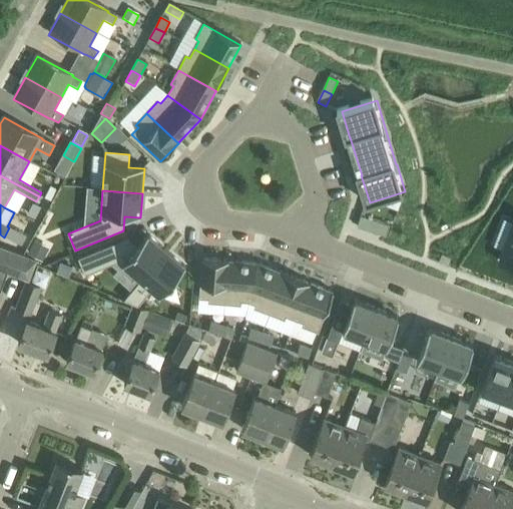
[(35,220),(41,208),(33,204),(27,215),(35,220)]
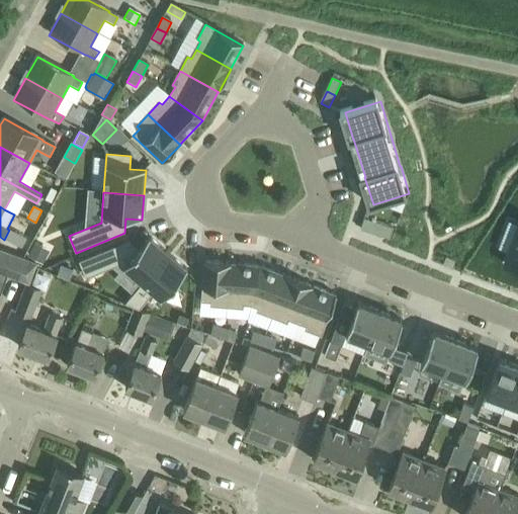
[(360,231),(370,234),(373,223),(364,220),(360,231)]
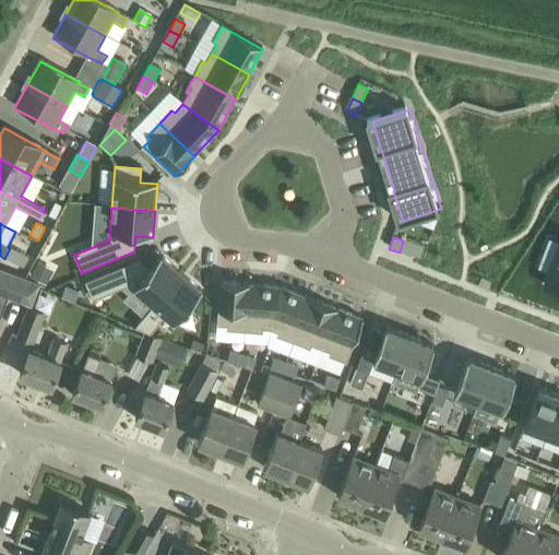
[(414,244),(403,240),(400,252),(411,256),(414,244)]
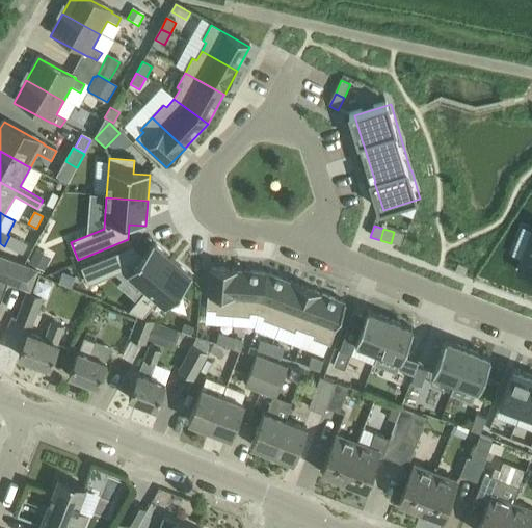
[(404,235),(394,232),(391,243),(400,246),(404,235)]
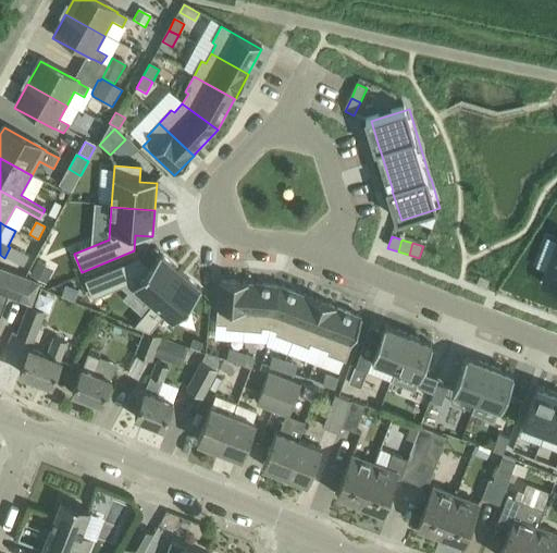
[(556,248),(543,286),(556,292),(556,248)]
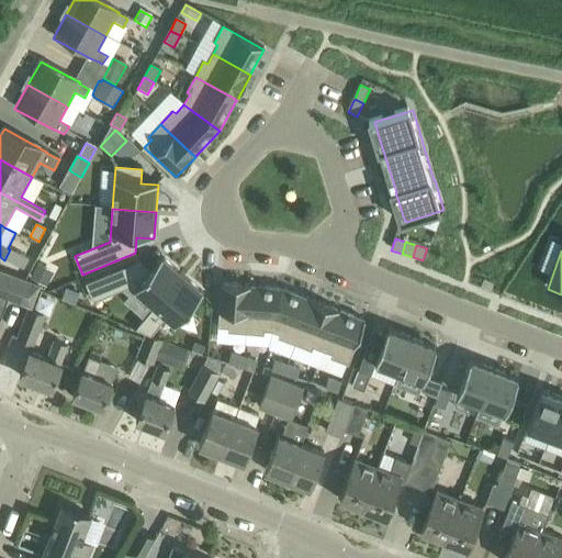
[(18,254),(12,265),(23,270),(30,260),(18,254)]
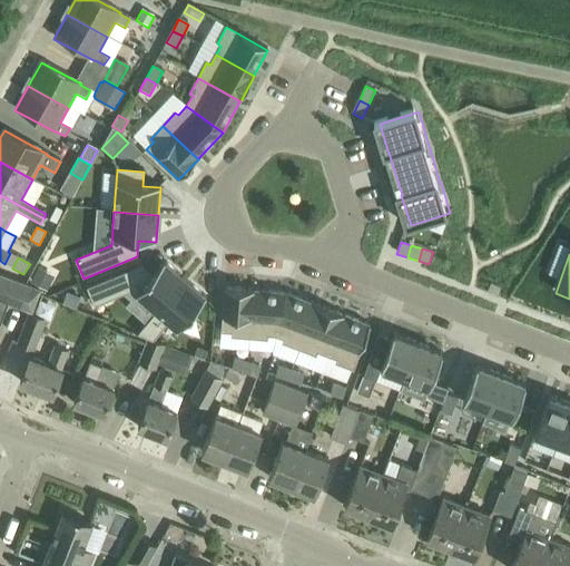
[(140,266),(87,289),(95,308),(130,292),(156,314),(137,335),(138,335),(185,281),(164,263),(153,276),(140,266)]
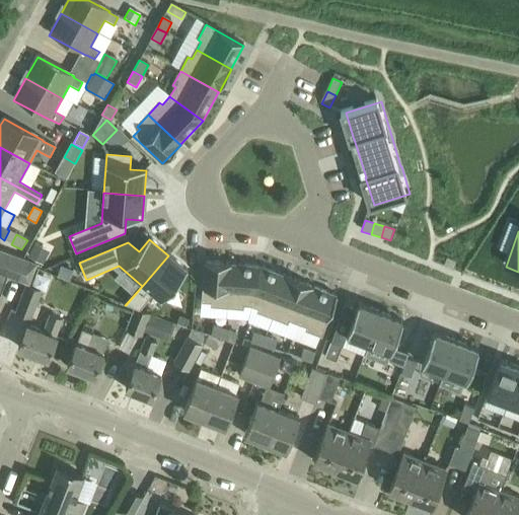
[(48,254),(34,247),(28,256),(42,265),(48,254)]
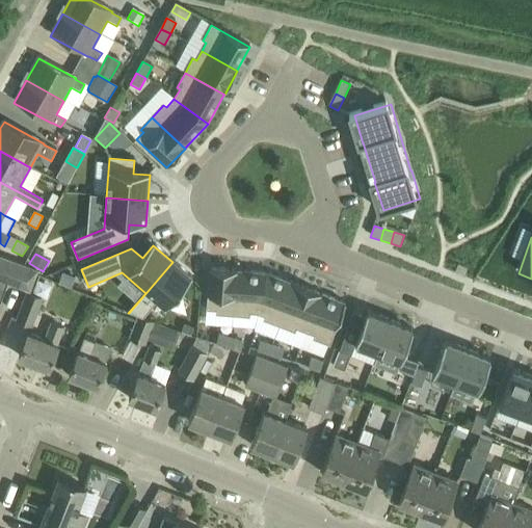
[(3,296),(8,283),(29,291),(36,271),(0,258),(0,302),(3,295),(3,296)]
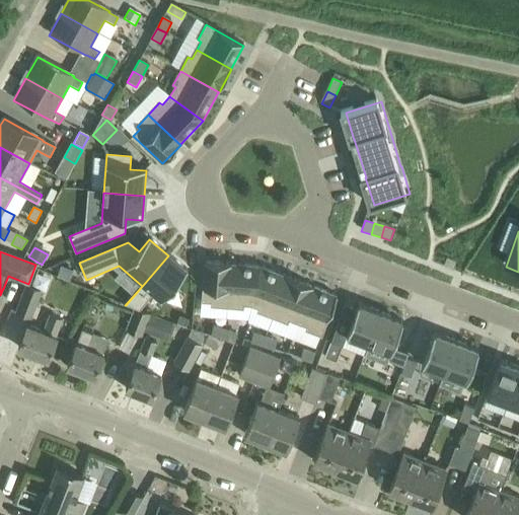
[(188,272),(168,255),(126,305),(135,309),(139,310),(153,295),(161,302),(188,272)]
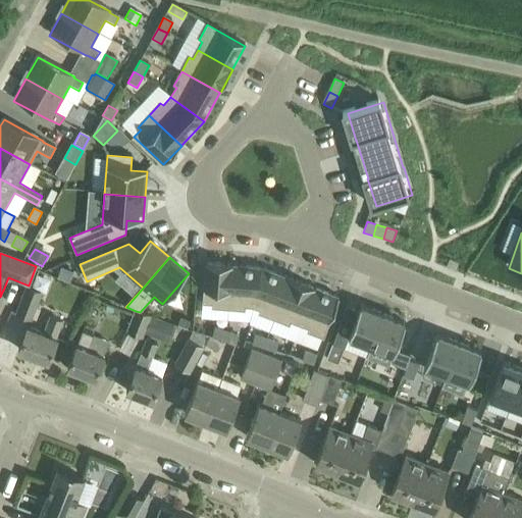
[(232,267),(206,265),(202,305),(212,306),(212,309),(228,311),(232,267)]
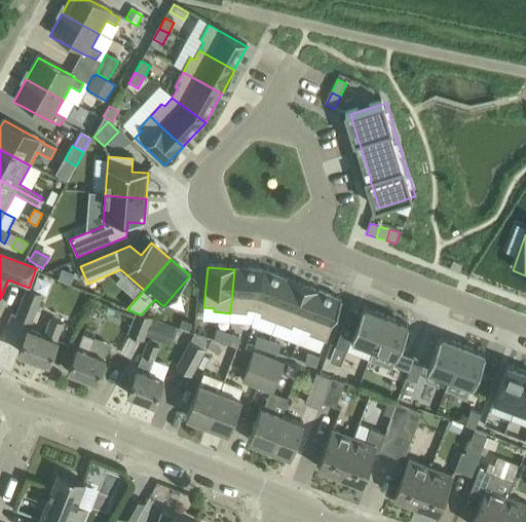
[(234,269),(230,313),(247,315),(247,311),(255,311),(264,272),(234,270),(234,269)]
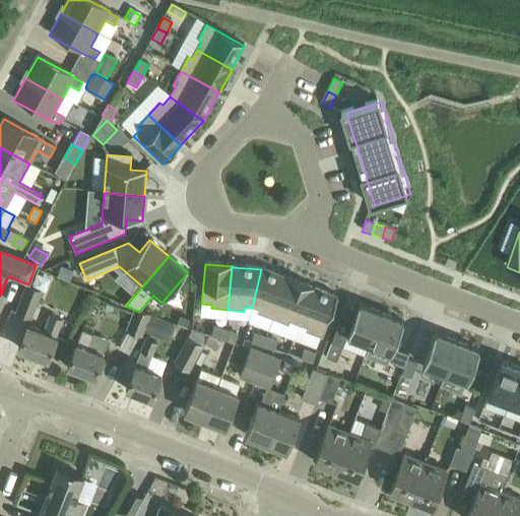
[(75,274),(63,269),(59,279),(71,283),(75,274)]
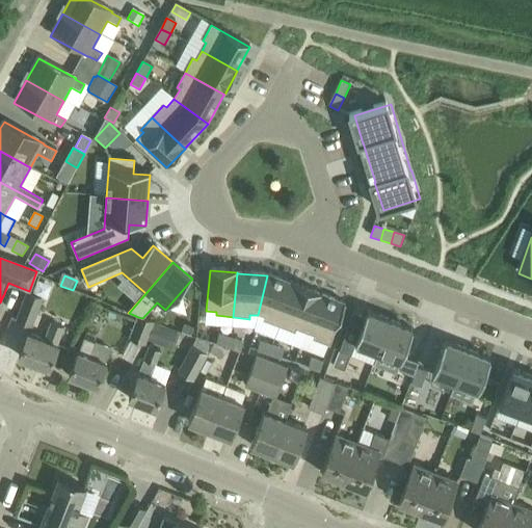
[(295,286),(267,275),(258,315),(265,317),(264,321),(280,327),(295,286)]
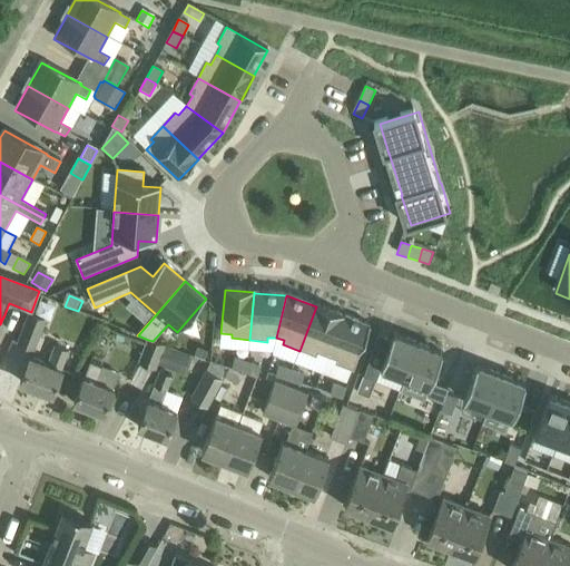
[(343,316),(316,306),(300,351),(316,357),(317,353),(327,357),(343,316)]
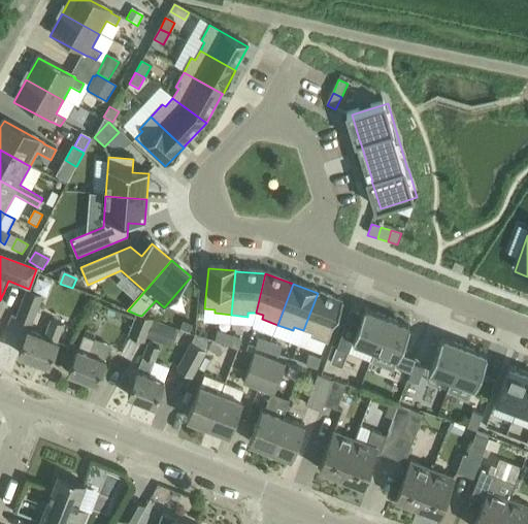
[(33,325),(42,297),(32,294),(26,292),(17,320),(33,325)]
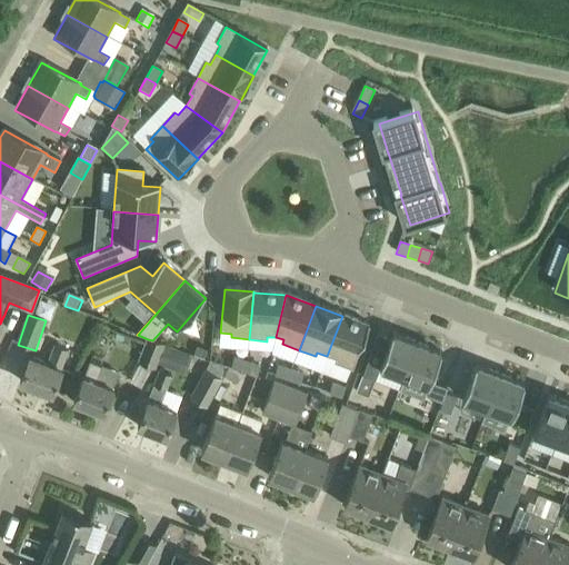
[(370,326),(342,316),(327,356),(337,360),(336,364),(352,370),(370,326)]
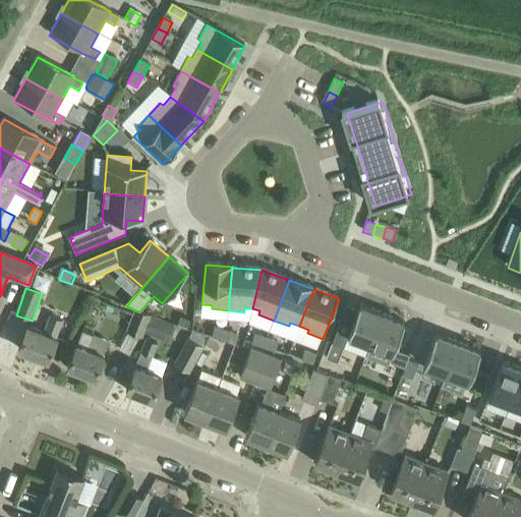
[(382,316),(359,307),(347,338),(369,347),(382,316)]
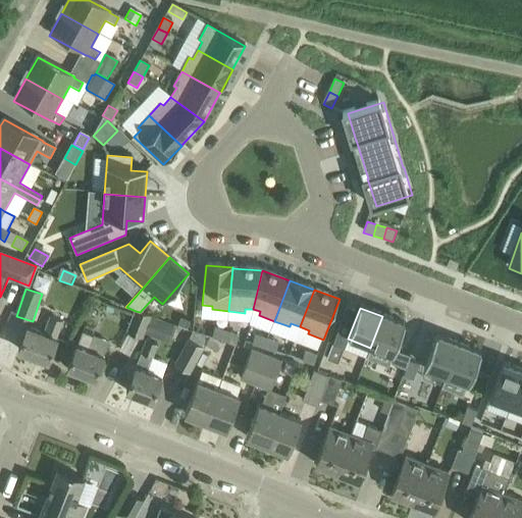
[(140,312),(136,311),(126,333),(142,340),(144,335),(150,319),(151,317),(140,312)]
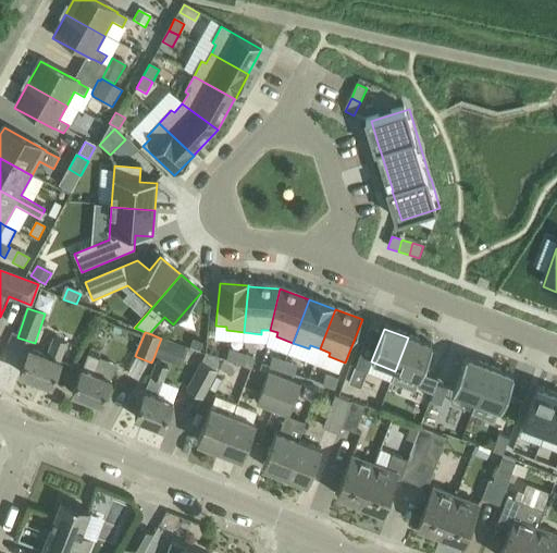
[(432,347),(408,338),(395,371),(392,381),(415,391),(417,388),(433,394),(437,382),(421,376),(432,347)]
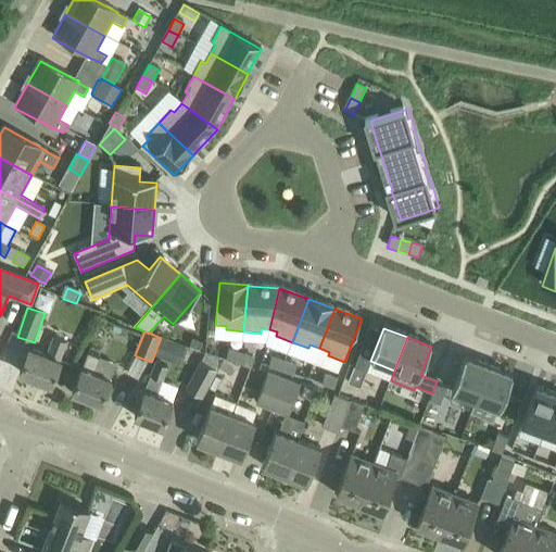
[(46,356),(29,350),(20,375),(51,386),(60,362),(59,361),(65,342),(53,338),(46,356)]
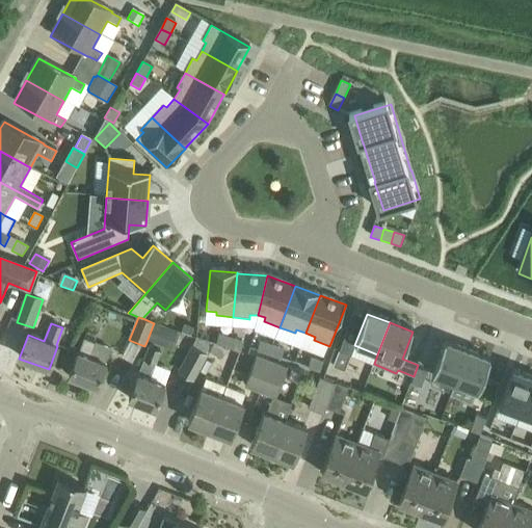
[(178,336),(153,325),(147,342),(171,351),(178,336)]
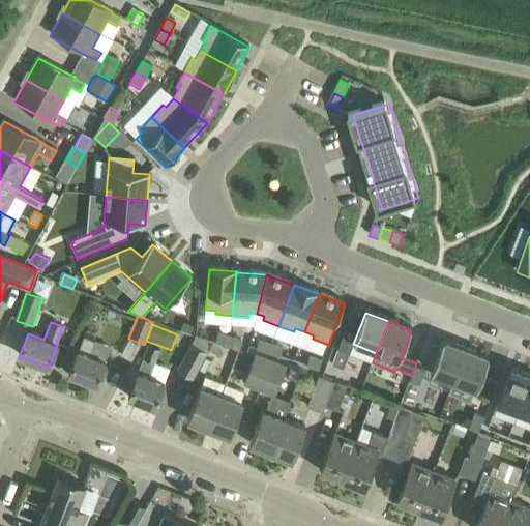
[(192,337),(195,329),(185,325),(182,332),(192,337)]
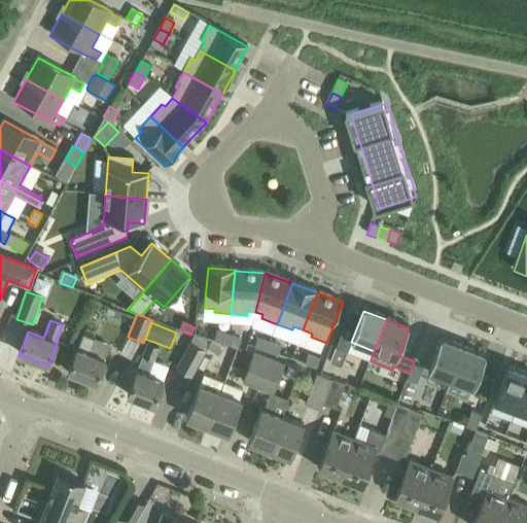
[(214,341),(225,345),(229,336),(217,333),(214,341)]
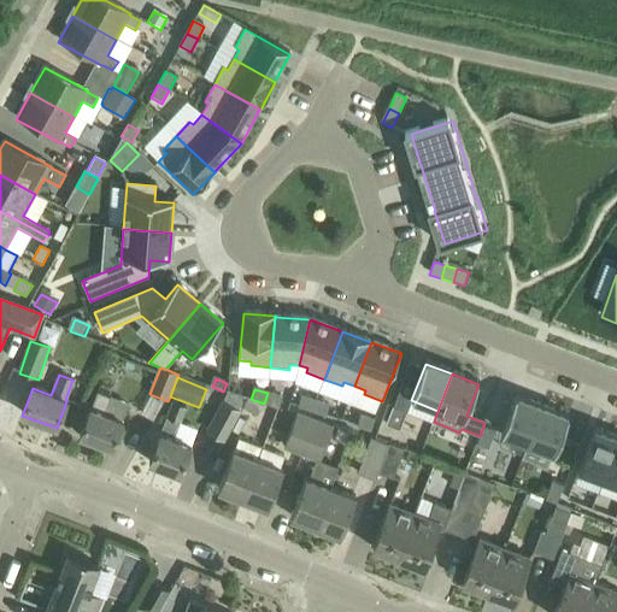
[(92,410),(90,410),(80,437),(112,449),(129,405),(98,393),(92,410)]
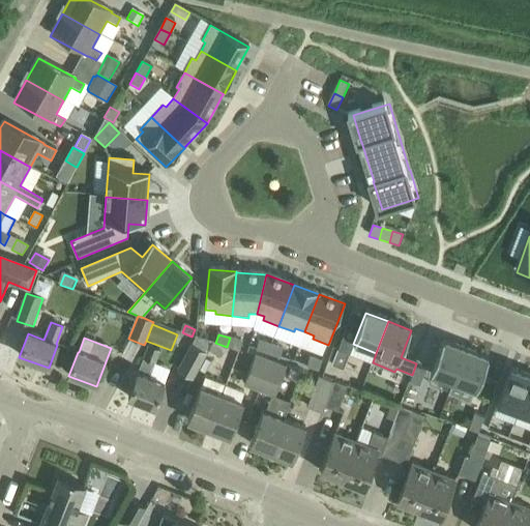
[(242,342),(230,338),(227,347),(239,351),(242,342)]
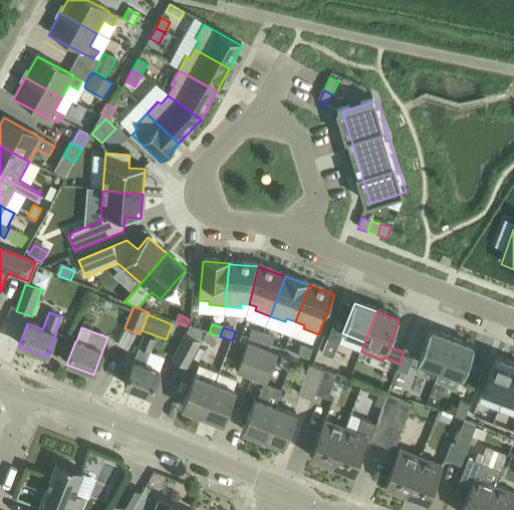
[(188,335),(187,335),(173,359),(187,367),(201,343),(200,342),(205,335),(193,328),(188,335)]
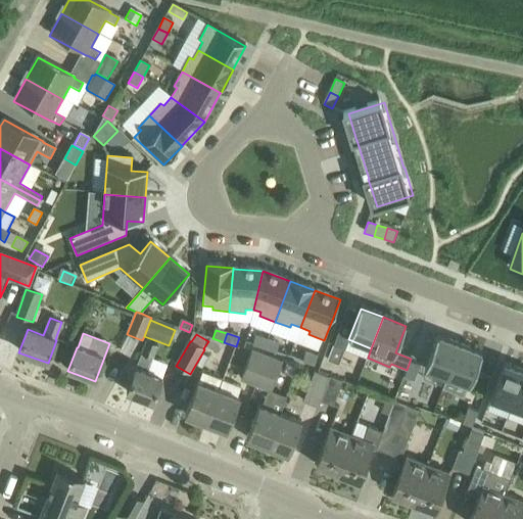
[(252,345),(265,349),(268,340),(255,337),(252,345)]
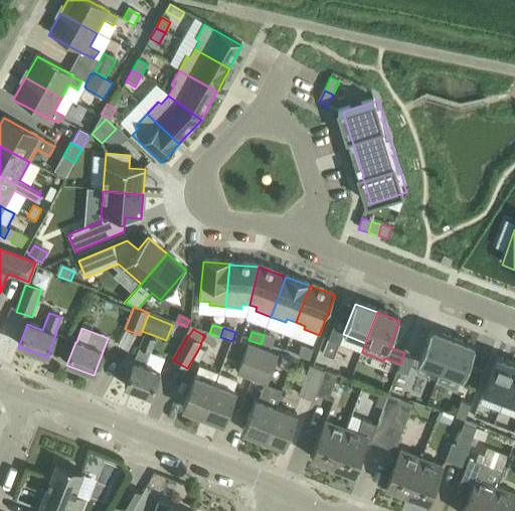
[(441,373),(453,342),(431,333),(418,364),(441,373)]
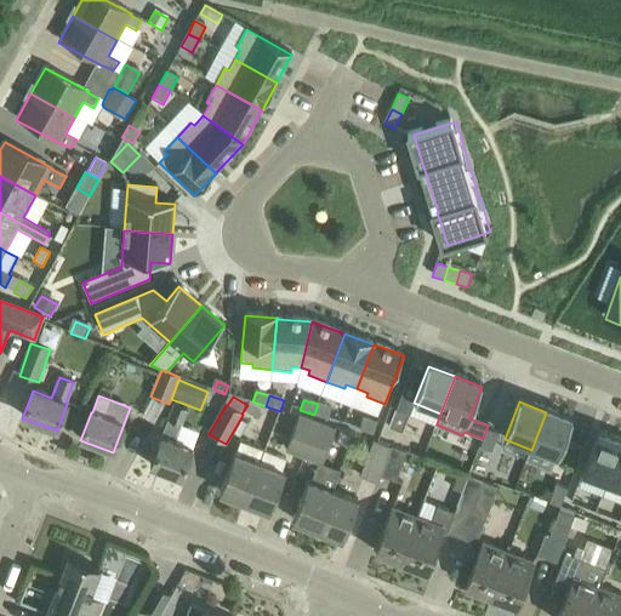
[(265,410),(261,409),(250,403),(244,414),(258,421),(265,410)]
